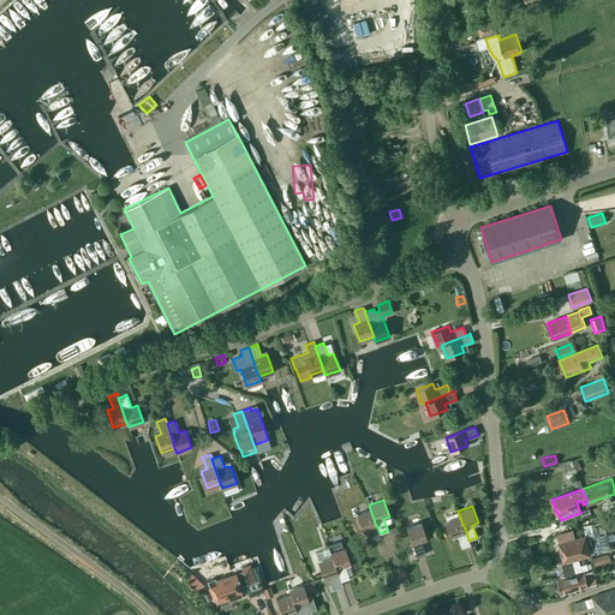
[(583,518),(591,514),(589,507),(580,511),(583,518)]
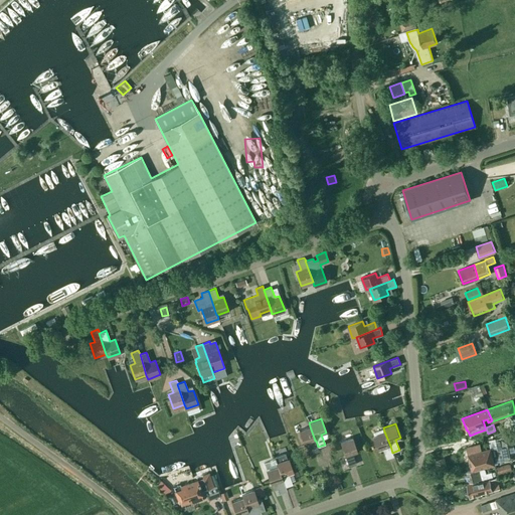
[(304,445),(315,441),(310,426),(299,431),(304,445)]
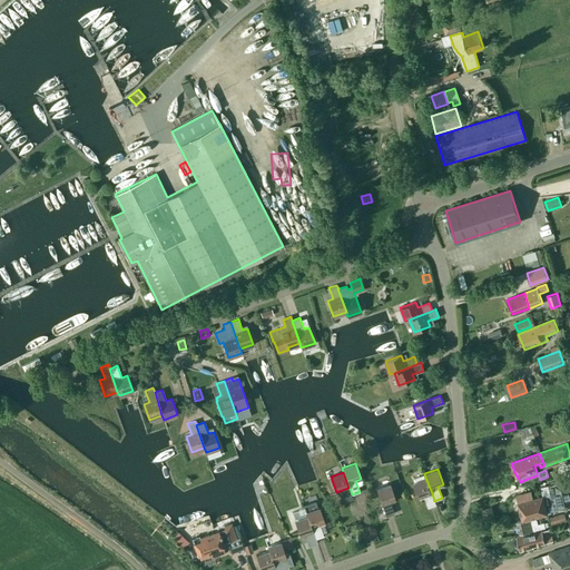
[(419,498),(432,493),(425,478),(413,482),(419,498)]
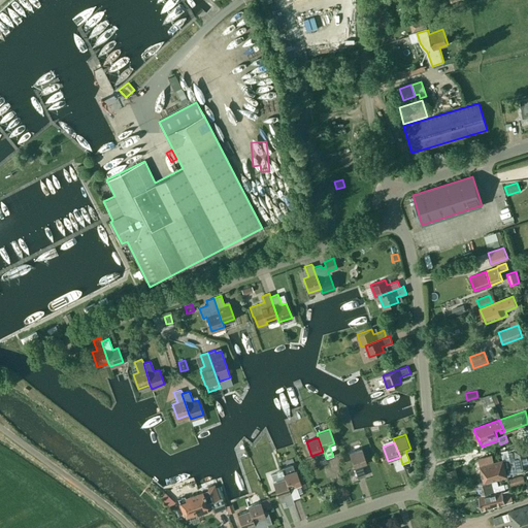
[(466,457),(477,453),(474,443),(463,448),(466,457)]
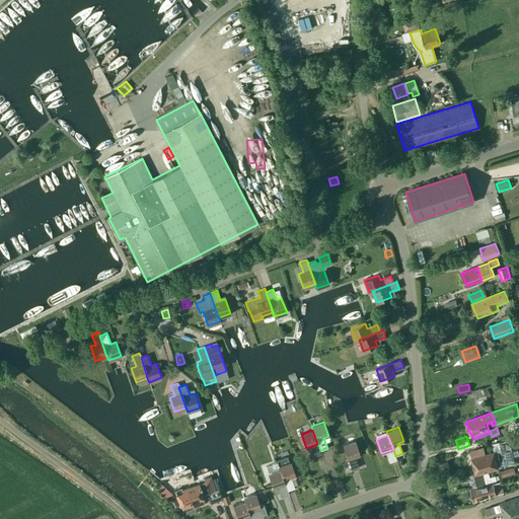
[(518,449),(516,439),(499,442),(499,441),(493,443),(494,452),(498,465),(504,464),(508,463),(508,464),(518,461),(518,449)]
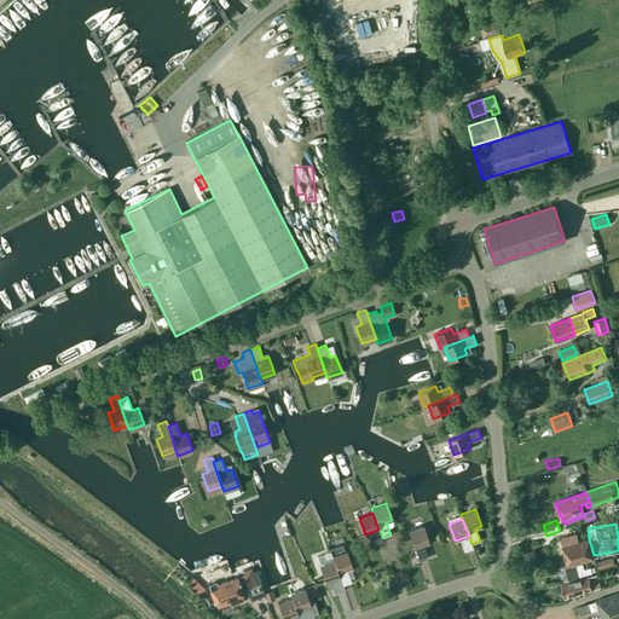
[(423,545),(429,543),(423,526),(409,531),(418,561),(428,557),(423,545)]
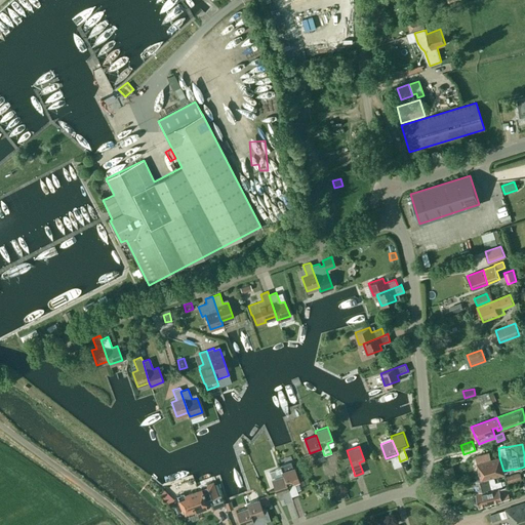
[(503,473),(503,471),(499,456),(490,459),(489,453),(475,457),(481,479),(492,476),(503,473)]
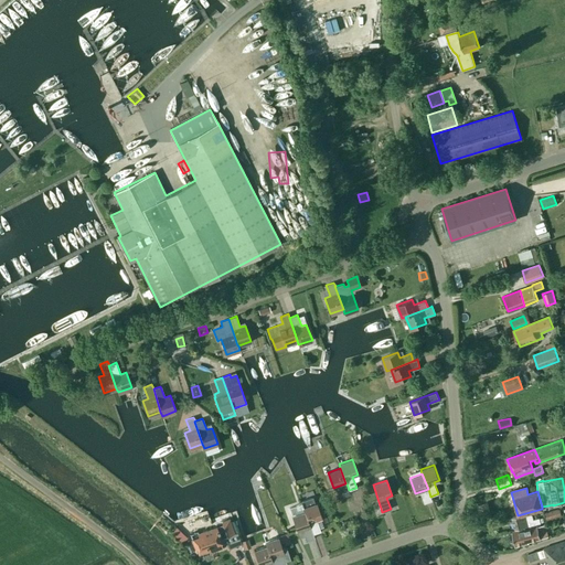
[(349,516),(358,512),(349,493),(340,498),(349,516)]
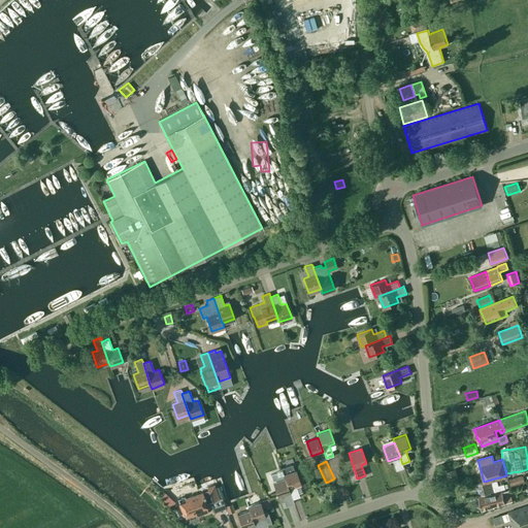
[(281,468),(284,477),(285,477),(293,503),(294,502),(292,499),(299,496),(295,486),(300,485),(295,469),(294,470),(292,465),(281,468)]
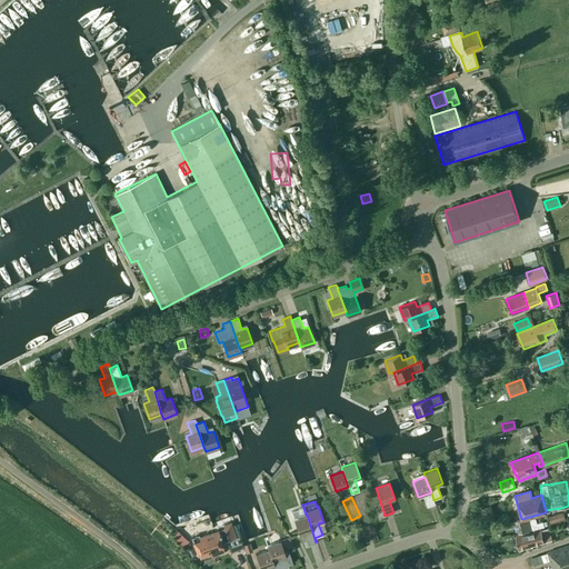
[(565,519),(563,512),(548,516),(550,522),(565,519)]
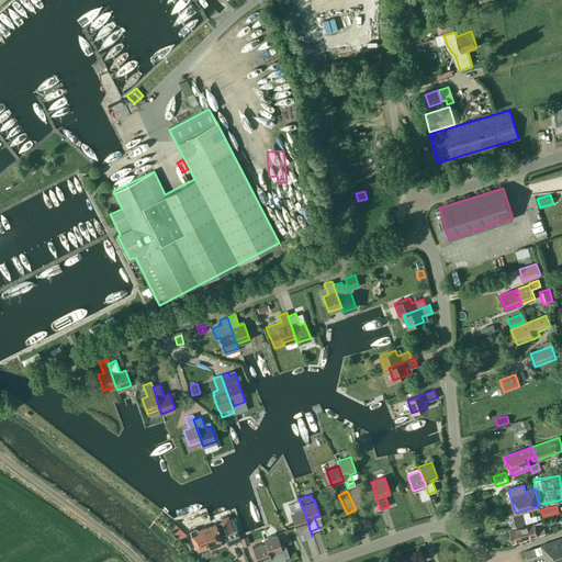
[(303,508),(302,508),(290,513),(295,528),(301,527),(304,538),(312,536),(303,508)]
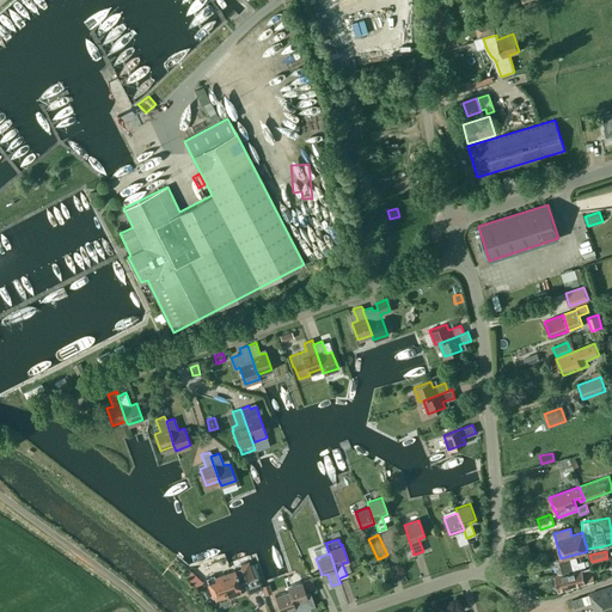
[(575,557),(574,555),(561,558),(555,560),(558,573),(585,565),(583,561),(577,562),(575,557)]
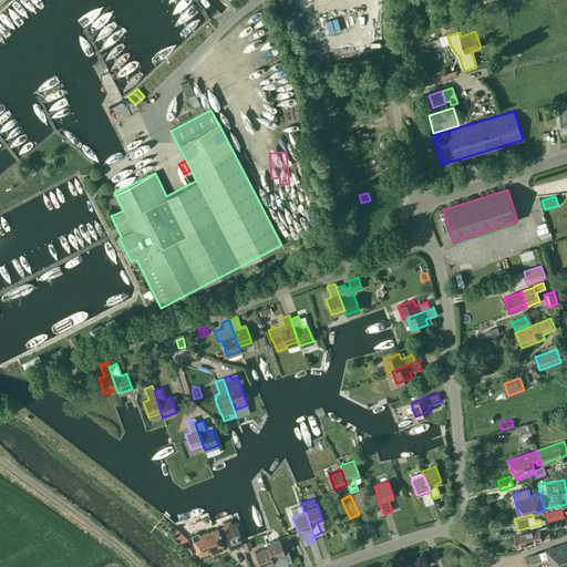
[(224,526),(213,529),(194,536),(193,534),(191,535),(198,558),(223,549),(219,540),(235,535),(229,521),(223,523),(224,526)]
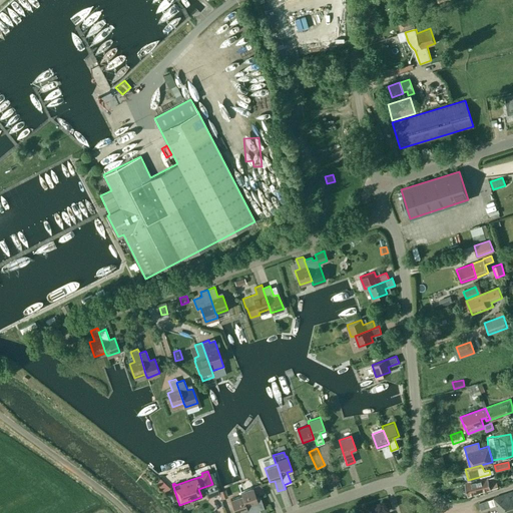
[(491,489),(497,487),(494,477),(488,478),(477,481),(476,480),(464,483),(468,496),(480,493),(479,492),(491,489)]
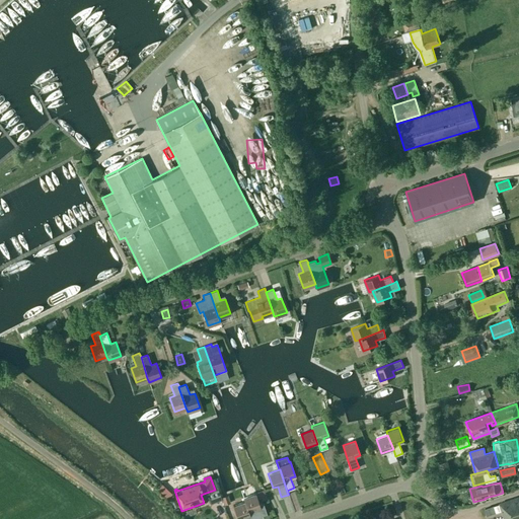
[(166,498),(167,499),(171,494),(168,490),(163,495),(166,498)]
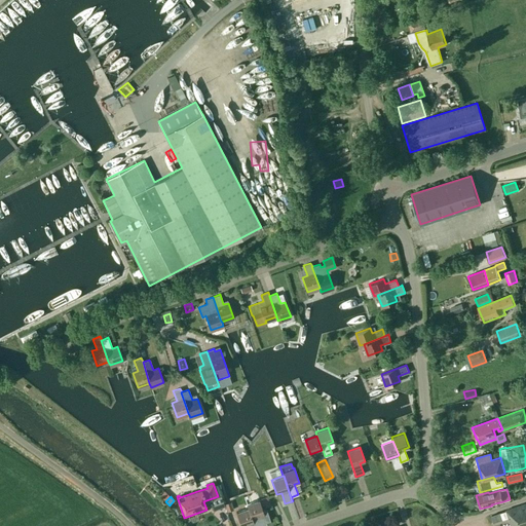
[(269,504),(266,497),(261,499),(262,503),(264,503),(265,505),(269,504)]
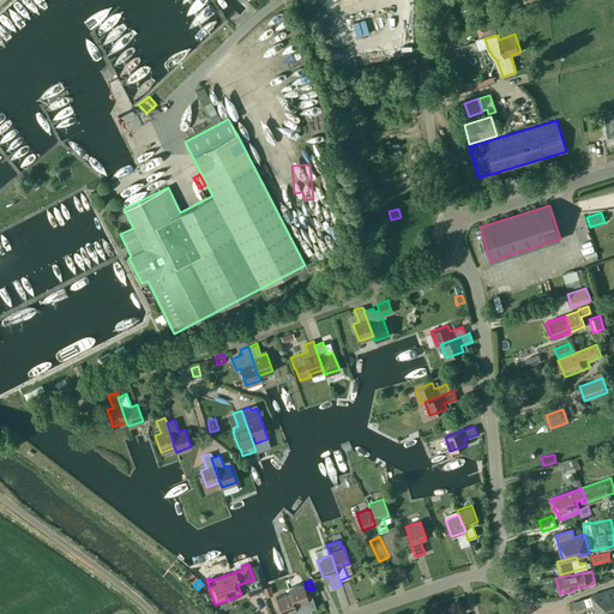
[(288,588),(289,593),(296,613),(298,613),(314,608),(311,596),(307,597),(302,583),(288,588)]
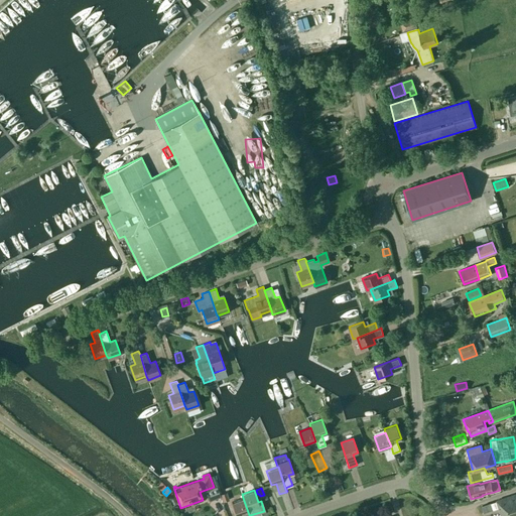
[(229,499),(226,492),(220,494),(223,501),(229,499)]
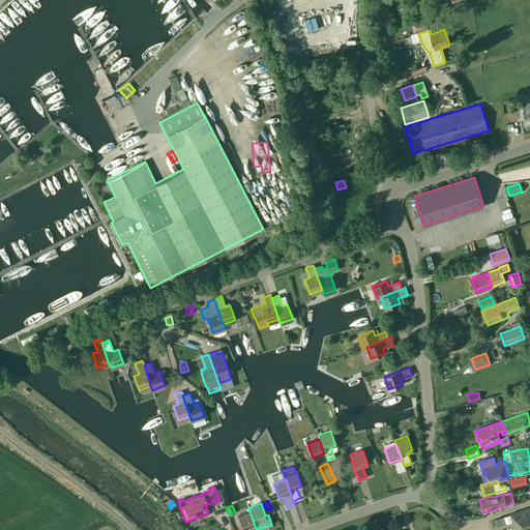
[(281,506),(274,508),(277,524),(284,522),(281,506)]
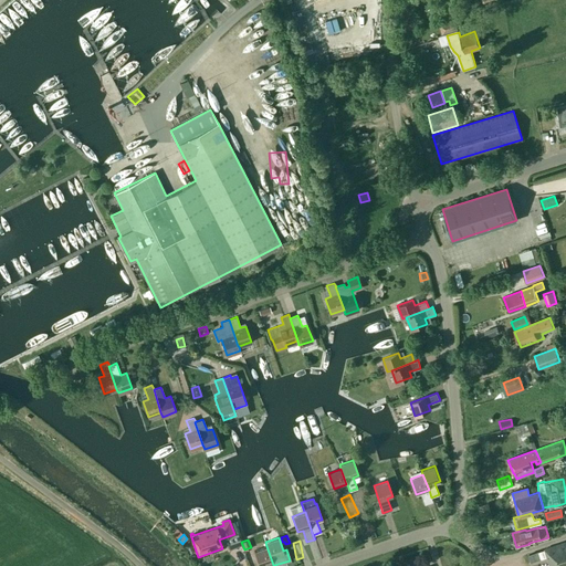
[(565,565),(565,542),(544,549),(548,565),(565,565)]
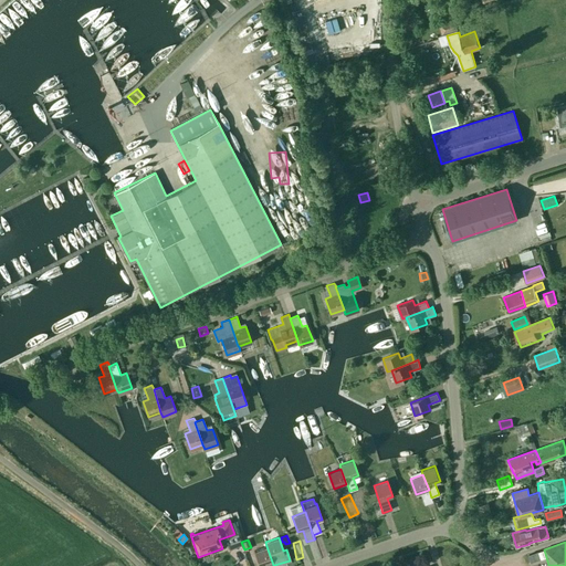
[(264,565),(273,565),(266,546),(253,551),(259,565),(260,565),(264,565)]
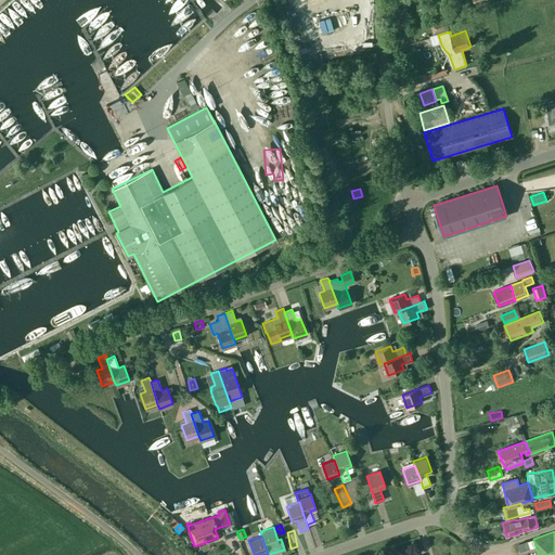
[(529,549),(527,541),(517,544),(519,552),(529,549)]
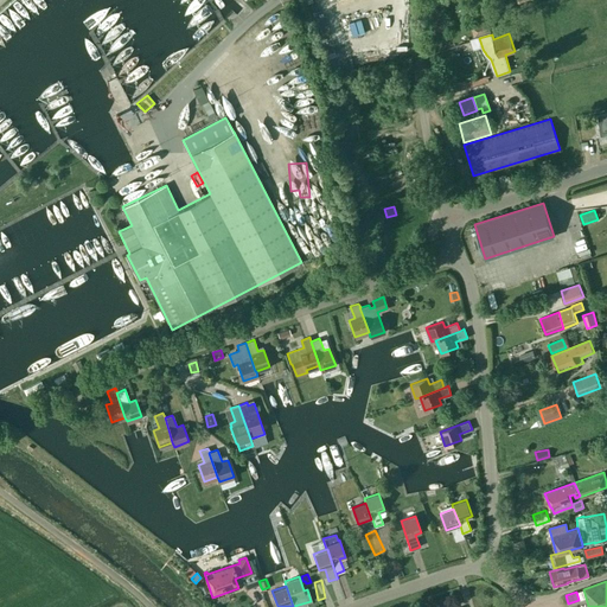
[(251,606),(261,606),(257,596),(249,599),(251,606)]
